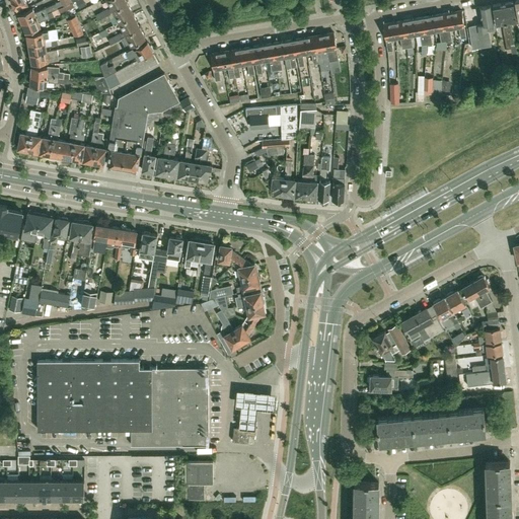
[(11,0),(17,10),(27,4),(24,0),(11,0)]
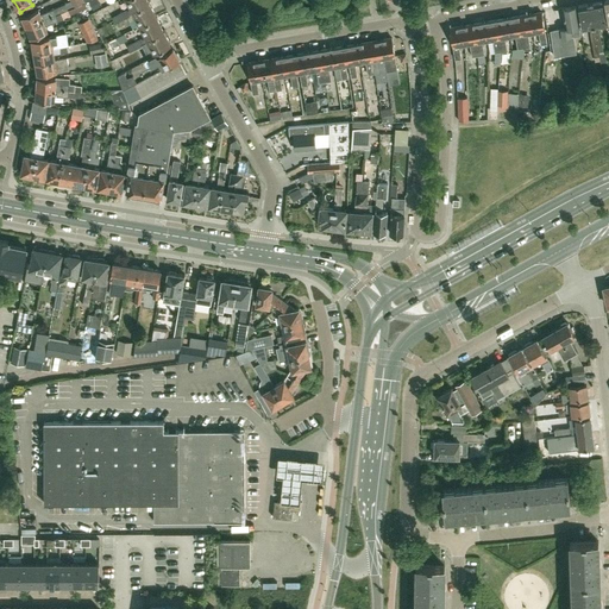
[(148,0),(126,0),(131,8),(132,11),(149,2),(148,0)]
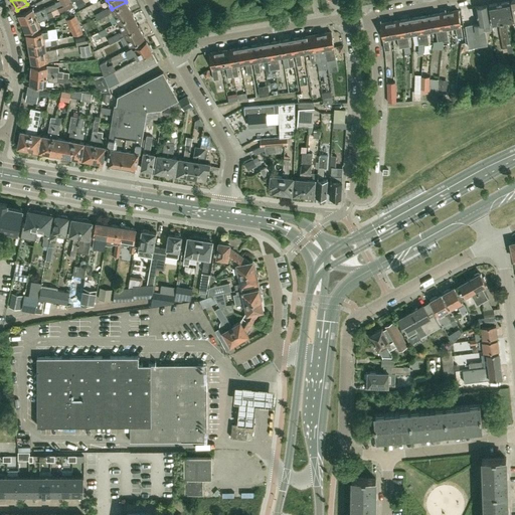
[(509,42),(506,21),(512,19),(509,1),(499,3),(502,21),(506,47),(507,52),(512,51),(511,42),(509,42)]
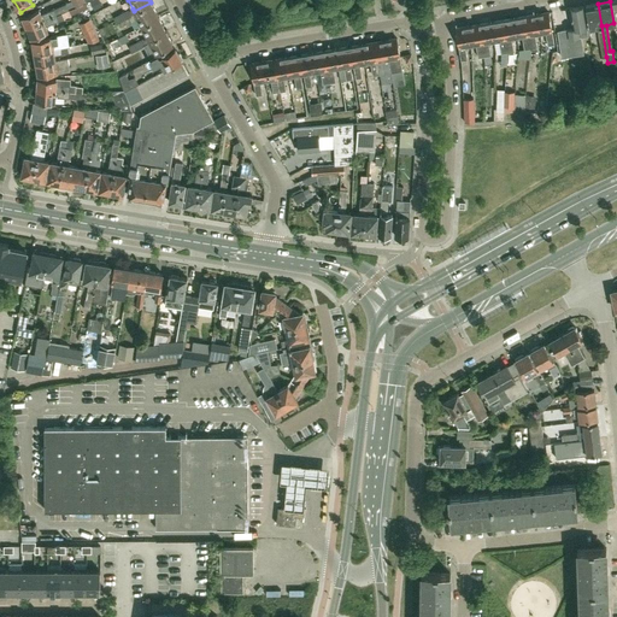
[(74,7),(71,9),(74,12),(76,13),(87,9),(86,3),(74,7)]
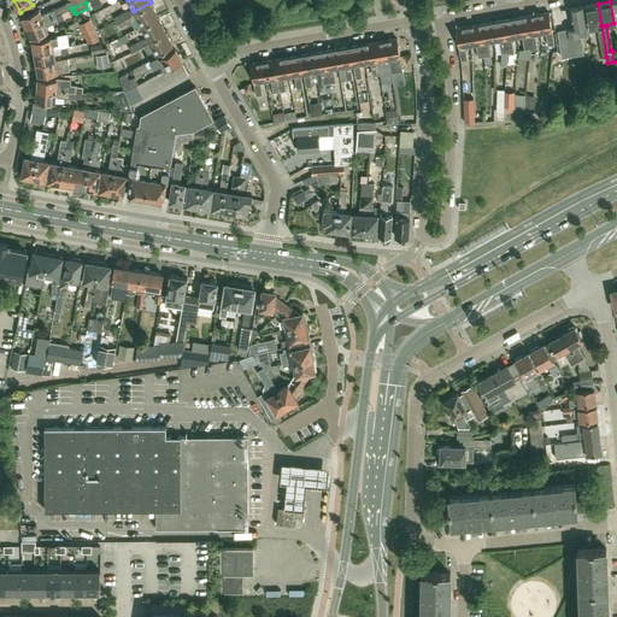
[(151,3),(134,11),(135,12),(142,25),(158,16),(151,3)]
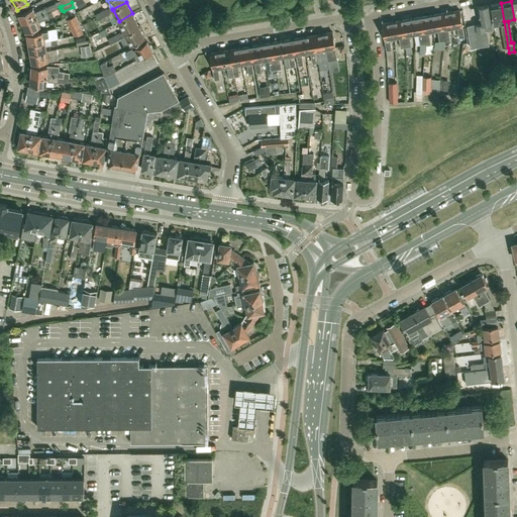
[(21,19),(22,22),(47,12),(58,8),(56,3),(45,7),(35,12),(33,8),(18,14),(19,15),(17,15),(19,19),(21,19)]
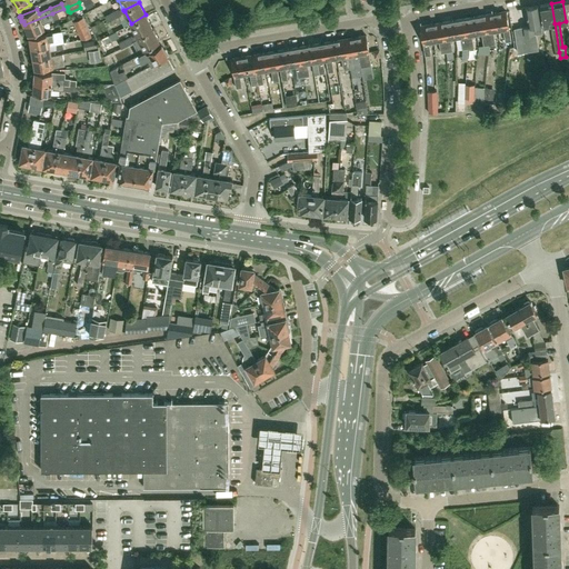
[(543,26),(550,25),(551,32),(555,53),(559,52),(555,23),(551,3),(540,6),(543,26)]
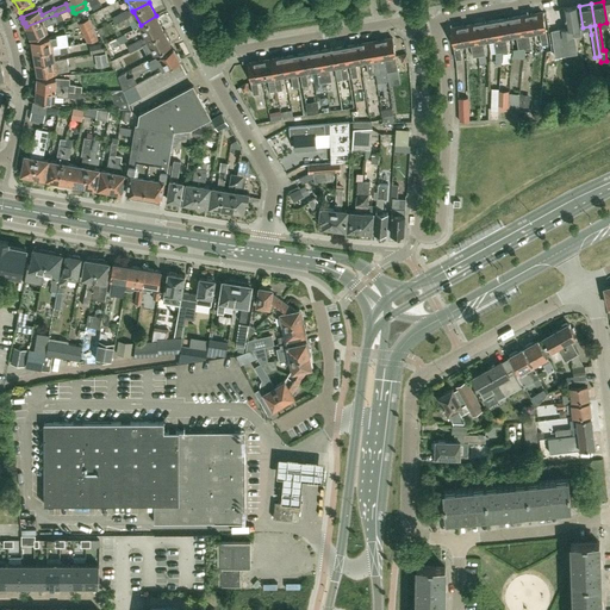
[(582,36),(577,6),(564,8),(567,27),(551,31),(555,56),(576,53),(573,37),(582,36)]
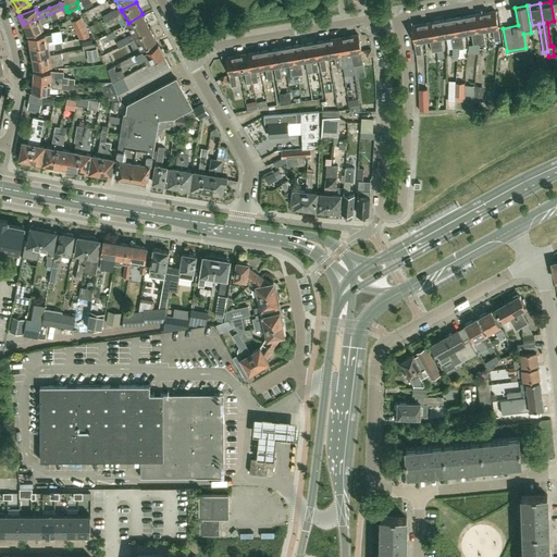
[(51,13),(24,24),(26,28),(24,29),(26,34),(28,33),(28,34),(44,27),(42,23),(53,19),(58,16),(64,14),(62,9),(51,13)]
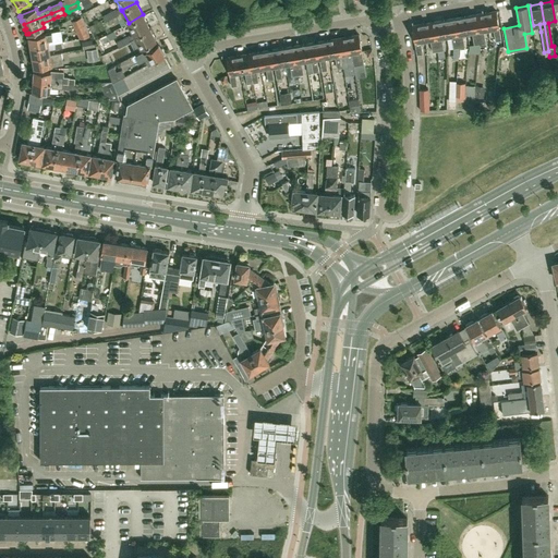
[(116,9),(109,12),(112,17),(117,15),(119,14),(119,13),(118,12),(117,9),(116,9)]
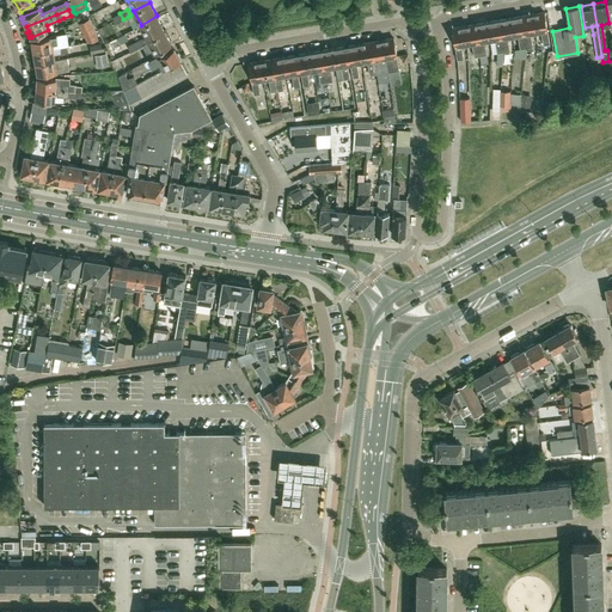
[(532,13),(536,32),(542,31),(543,44),(550,43),(544,12),(532,13)]
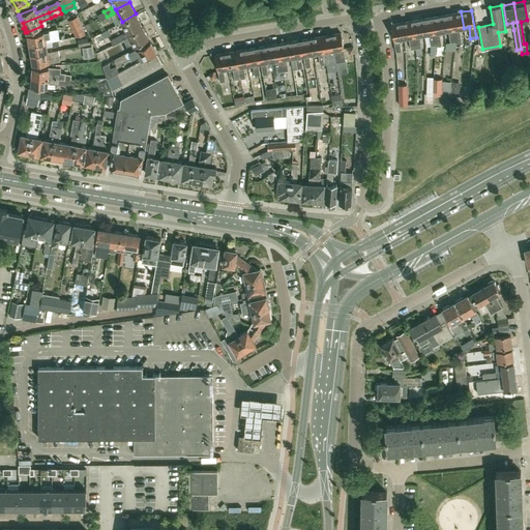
[(104,11),(97,15),(100,20),(107,17),(104,11)]
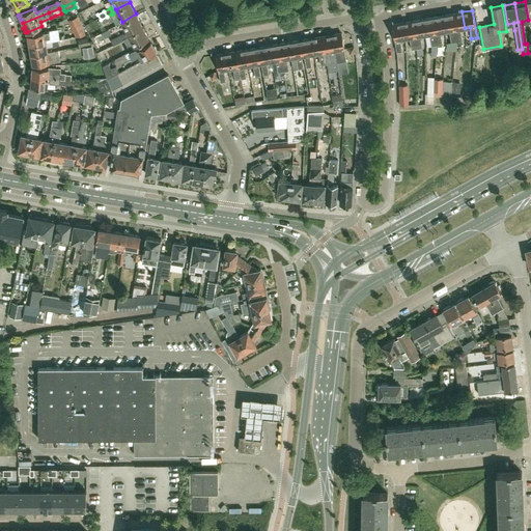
[(452,14),(456,42),(463,40),(460,29),(465,28),(462,11),(452,14)]
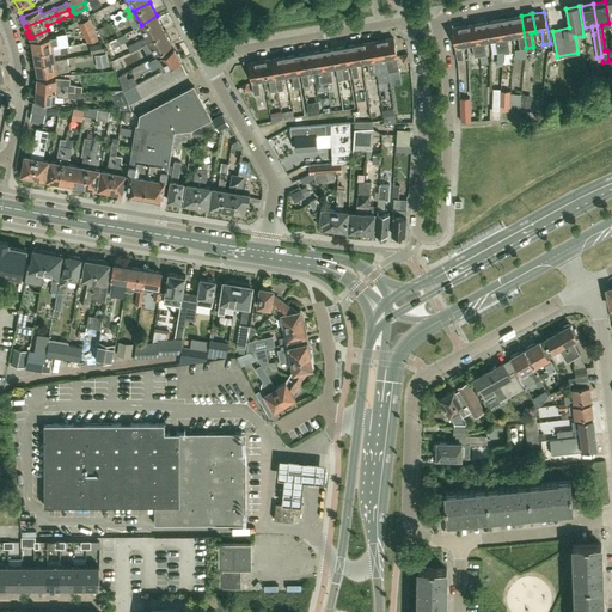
[(157,16),(141,25),(141,26),(145,32),(147,36),(148,38),(164,30),(157,16)]
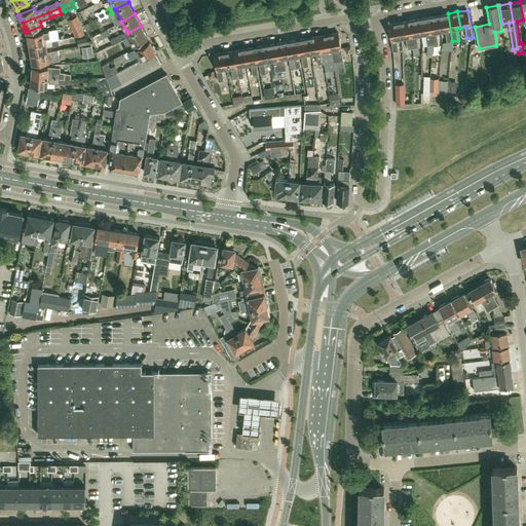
[(438,15),(441,31),(445,30),(447,41),(452,41),(448,13),(438,15)]
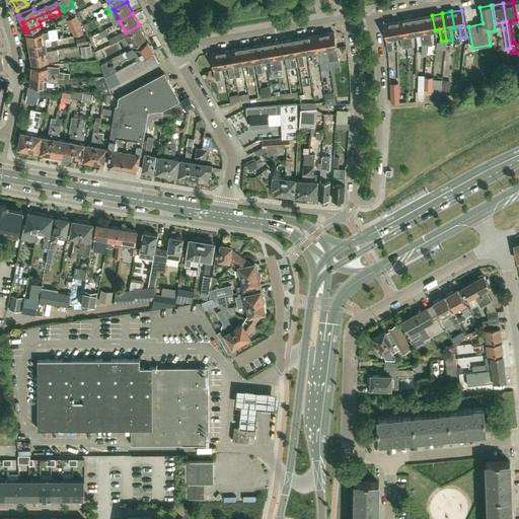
[(83,33),(75,15),(66,19),(73,35),(83,33)]
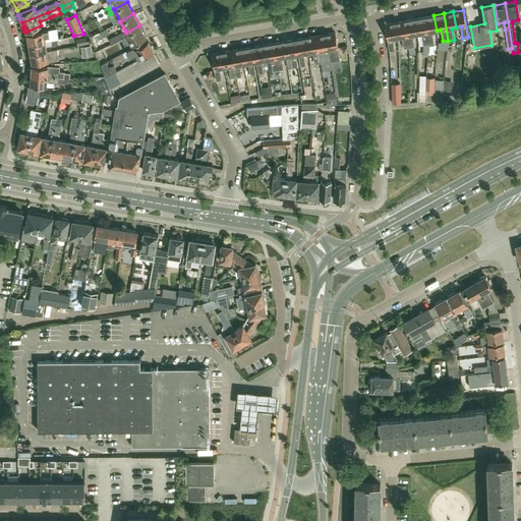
[(424,16),(428,44),(433,43),(432,32),(437,31),(433,15),(424,16)]
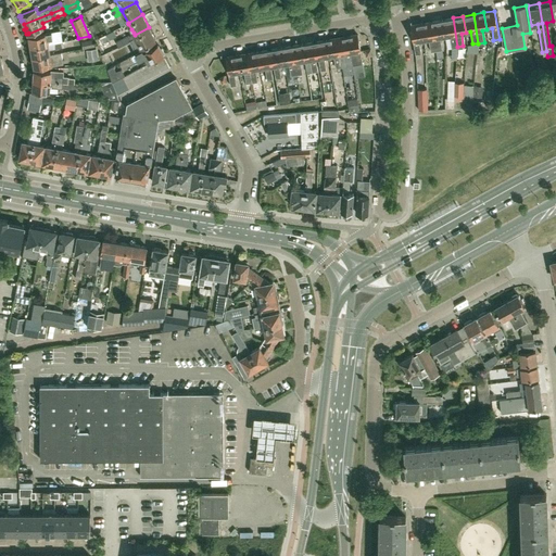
[(442,20),(445,37),(450,36),(452,48),(457,47),(453,17),(442,20)]
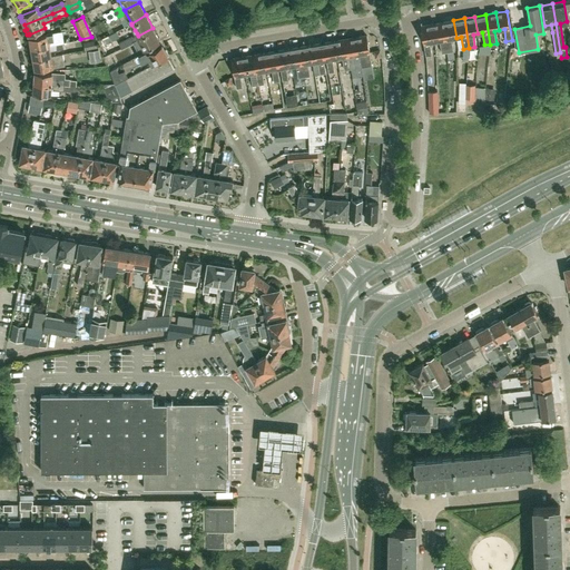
[(448,51),(449,51),(453,50),(451,38),(457,38),(453,20),(442,22),(448,51)]
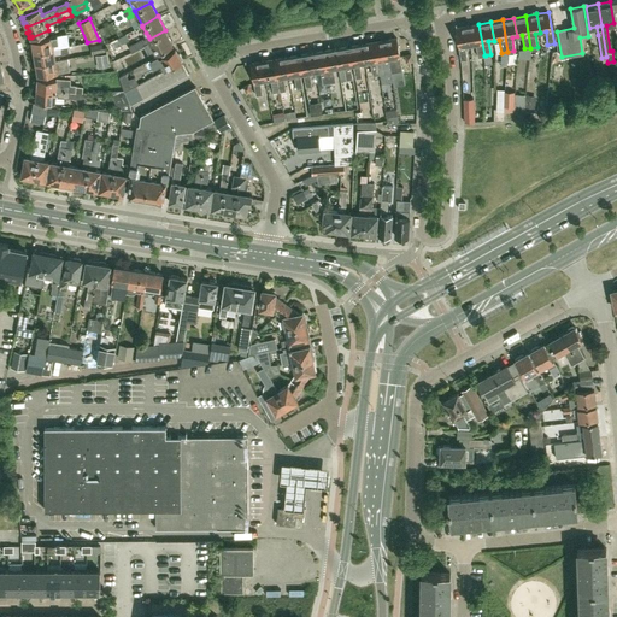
[(485,56),(479,24),(468,25),(470,45),(476,43),(479,57),(485,56)]
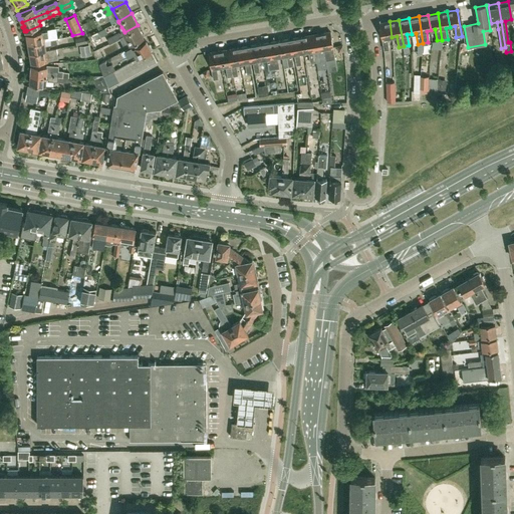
[(379,23),(383,49),(390,48),(388,38),(392,37),(390,21),(379,23)]
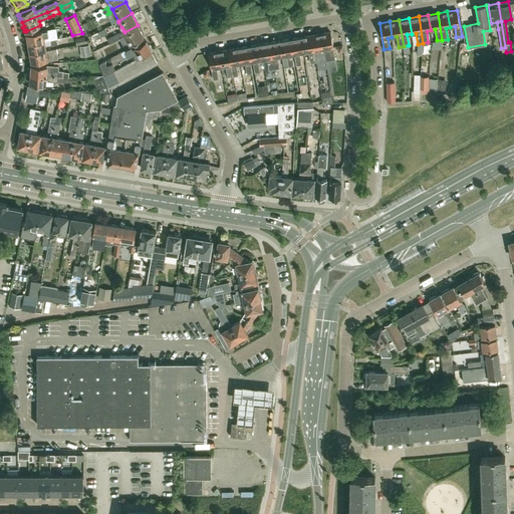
[(138,25),(124,32),(125,35),(130,43),(131,44),(144,37),(138,25)]
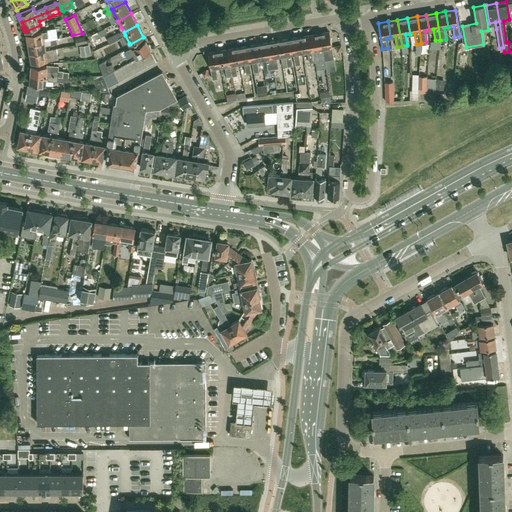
[(54,28),(47,29),(42,30),(27,33),(28,43),(56,38),(54,28)]
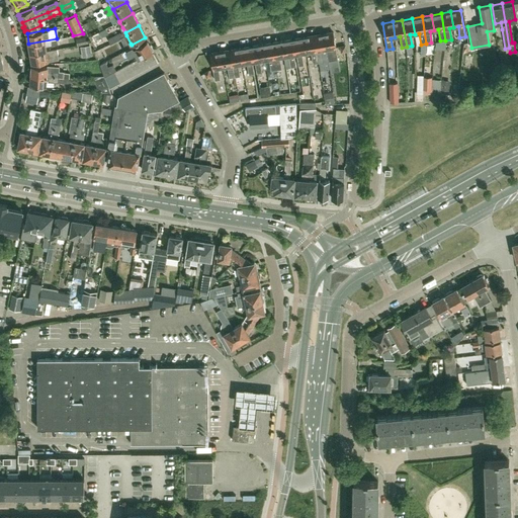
[(120,31),(113,35),(116,40),(121,38),(122,37),(121,34),(120,32),(120,31)]
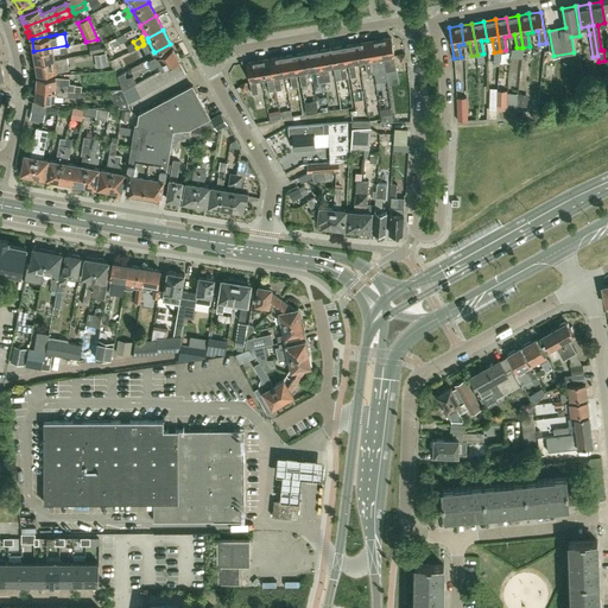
[(115,38),(107,42),(112,52),(120,49),(118,44),(118,43),(115,38)]
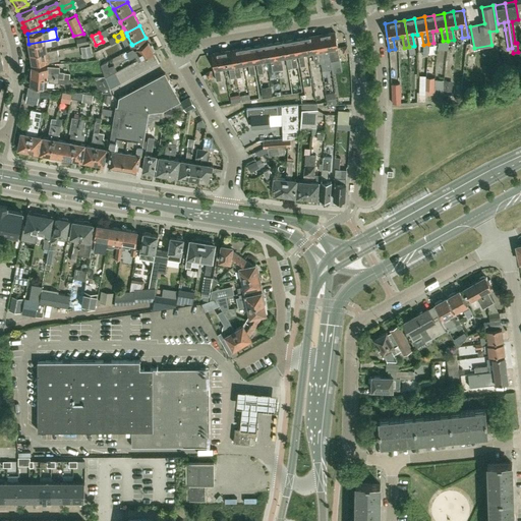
[(335,33),(325,34),(330,61),(340,59),(335,33)]
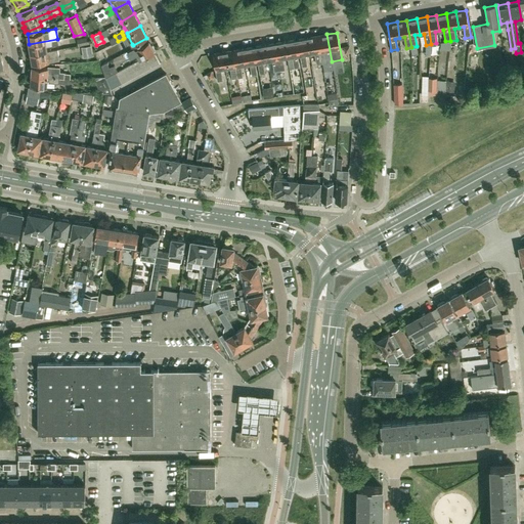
[(332,61),(326,34),(317,36),(321,62),(322,62),(332,61)]
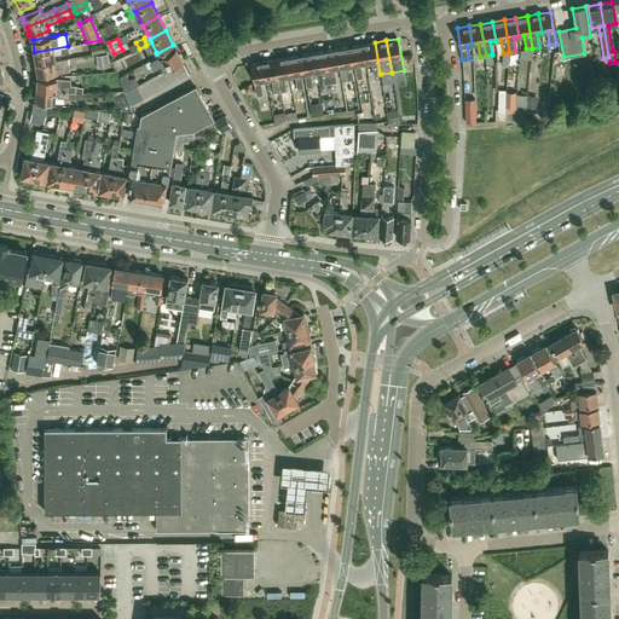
[(105,52),(105,51),(103,42),(90,45),(92,55),(105,52)]
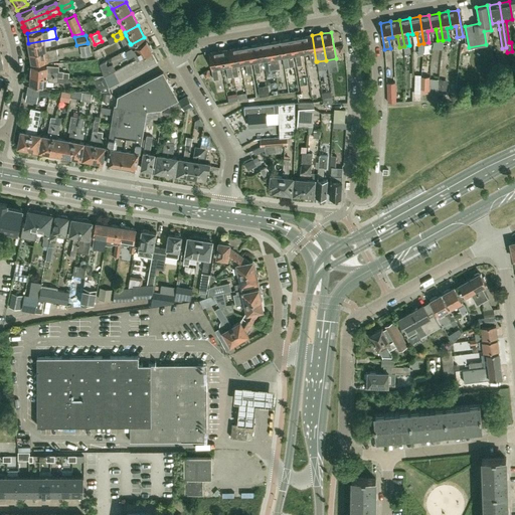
[(113,35),(107,38),(110,43),(116,40),(113,35)]
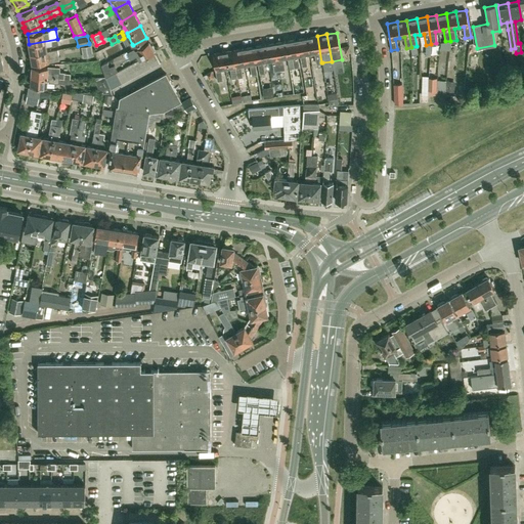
[(317,36),(307,38),(310,53),(314,52),(316,63),(321,62),(317,36)]
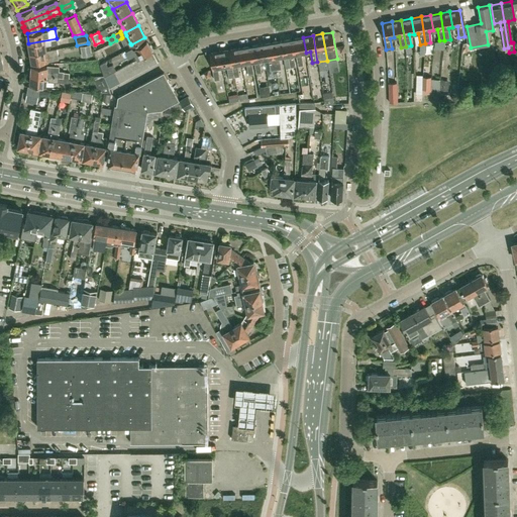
[(293,38),(292,38),(295,55),(296,55),(298,66),(303,65),(301,54),(306,53),(303,37),(293,38)]
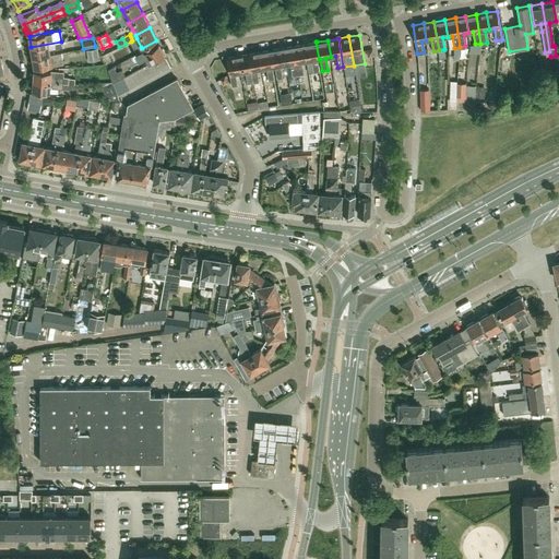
[(33,57),(51,54),(50,49),(62,47),(61,42),(31,47),(33,57)]
